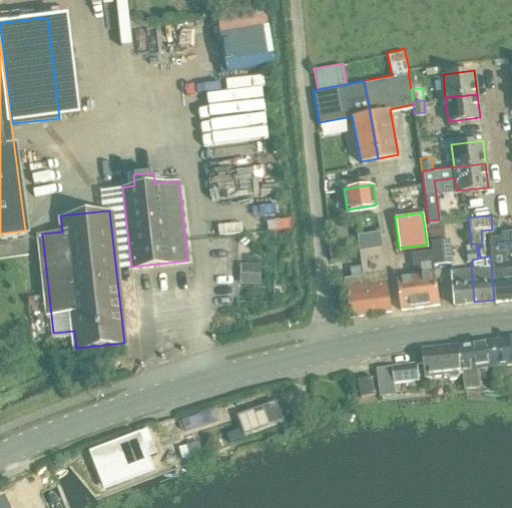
[(441,220),(429,222),(431,235),(443,233),(441,220)]
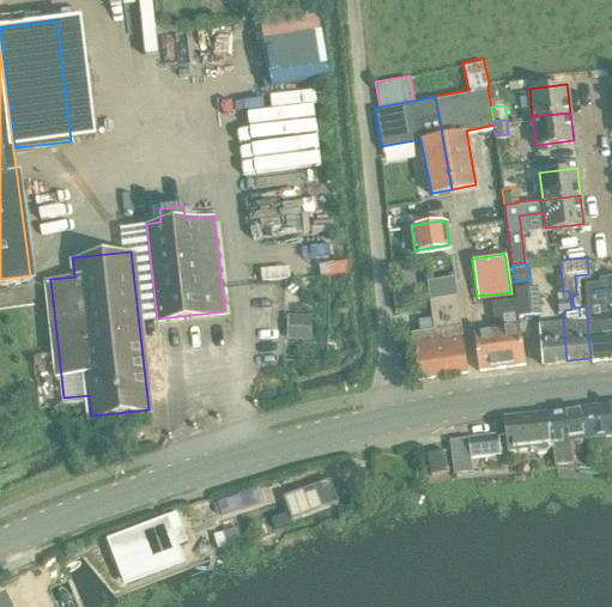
[(611,272),(598,274),(598,279),(585,280),(587,305),(586,305),(591,358),(611,356),(611,272)]
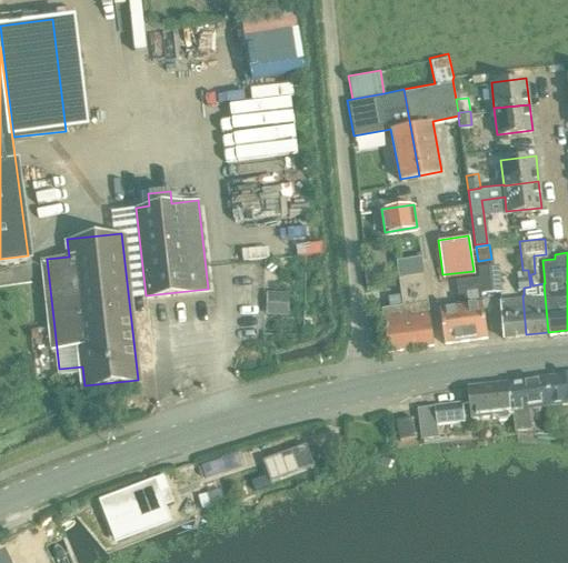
[(402,303),(381,307),(388,349),(434,342),(421,255),(396,259),(402,303)]
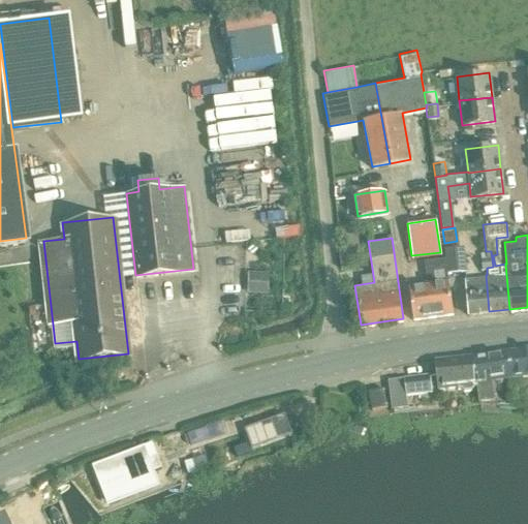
[(462,245),(459,245),(443,246),(444,255),(446,271),(465,269),(463,252),(462,245)]
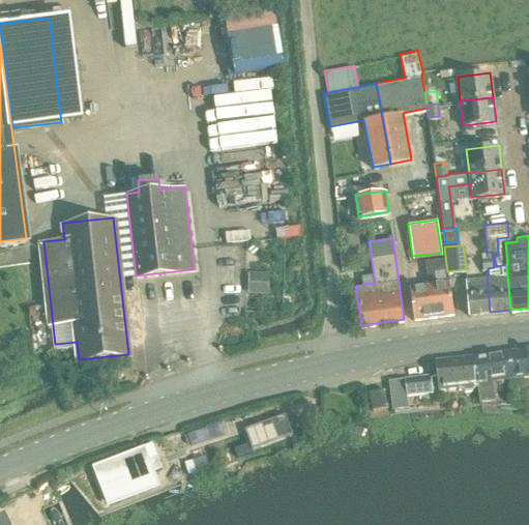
[(482,268),(488,268),(494,267),(492,252),(487,252),(487,256),(480,257),(482,268)]
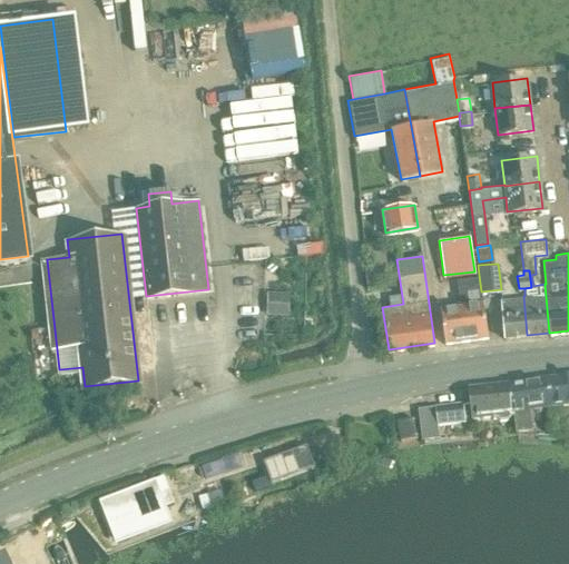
[(455,278),(459,305),(440,307),(445,342),(488,336),(481,292),(479,275),(455,278)]
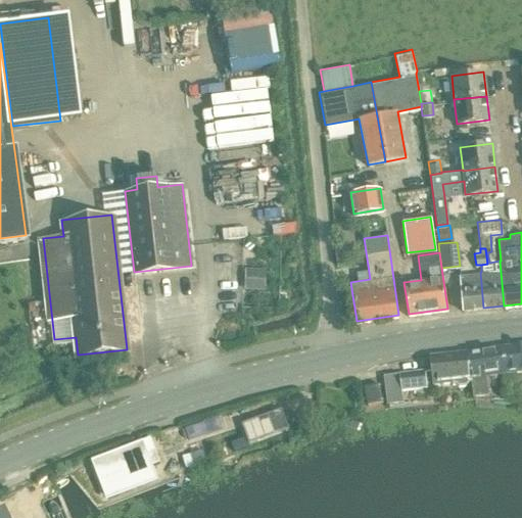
[(245,266),(245,286),(265,287),(265,267),(245,266)]
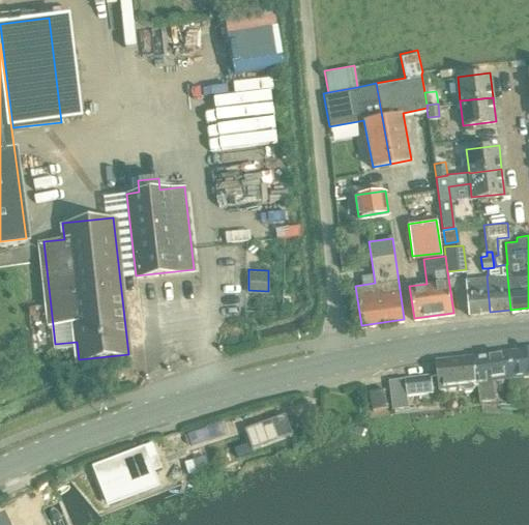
[(468,314),(490,312),(487,275),(465,278),(468,314)]
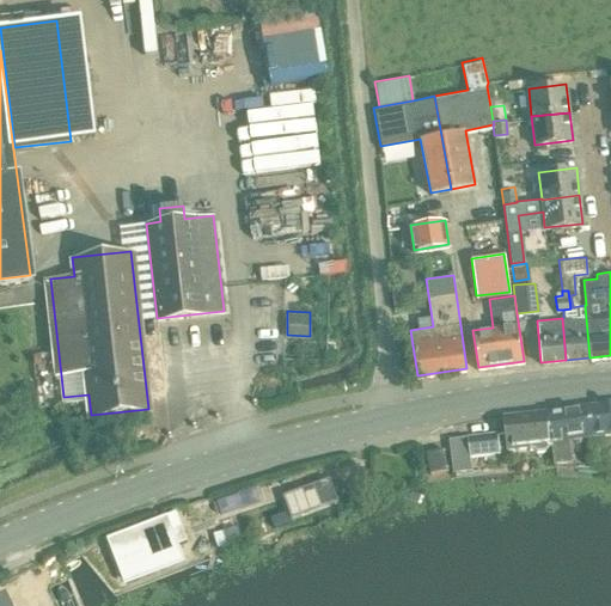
[(610,399),(586,403),(582,404),(586,436),(610,432),(610,399)]
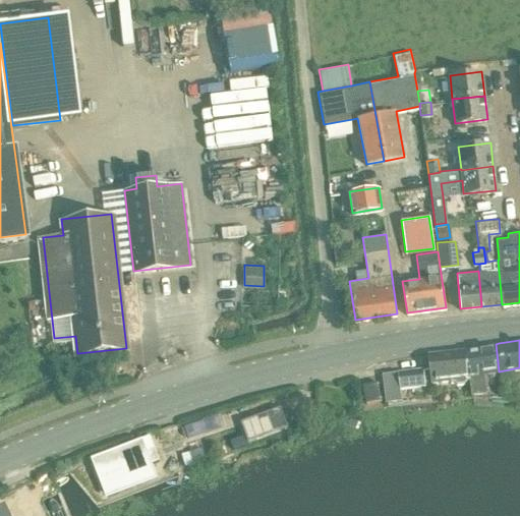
[(496,344),(464,347),(468,378),(469,378),(471,392),(485,390),(483,374),(499,371),(496,344)]
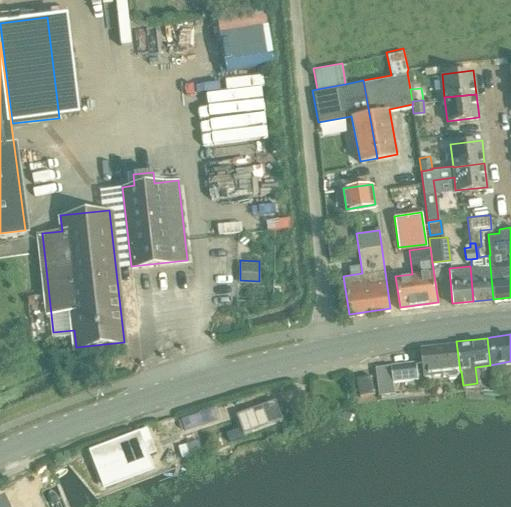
[(456,341),(420,346),(424,373),(443,370),(449,375),(456,374),(458,371),(460,371),(456,341)]
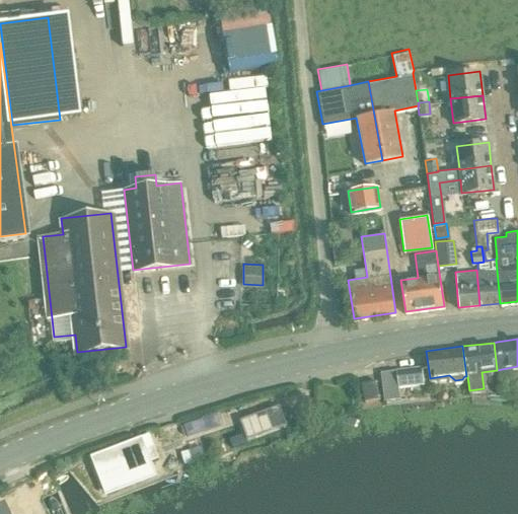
[(383,398),(399,396),(398,385),(423,382),(421,365),(395,368),(379,370),(383,398)]
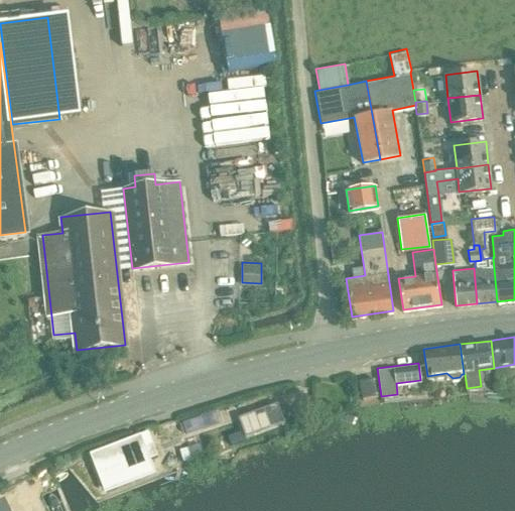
[(362,397),(377,394),(374,376),(359,379),(362,397)]
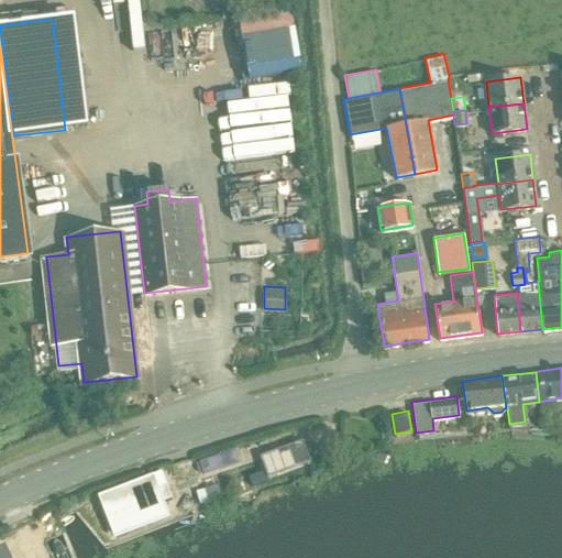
[(301,438),(271,450),(278,471),(310,459),(301,438)]
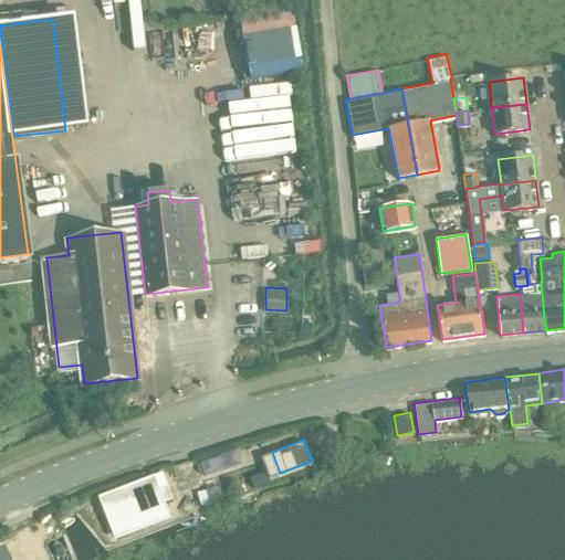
[(252,485),(269,479),(265,469),(250,475),(252,485)]
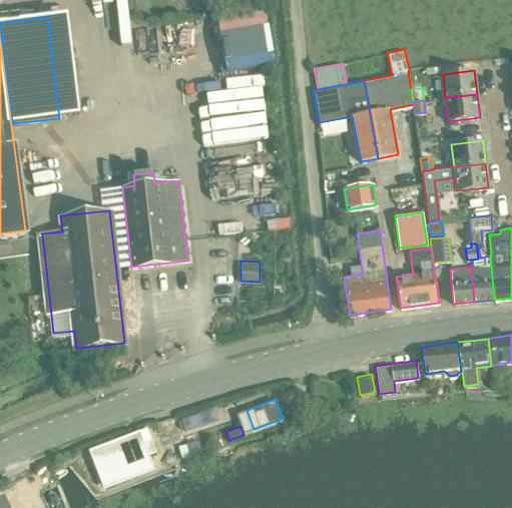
[(138,429),(86,448),(92,466),(98,483),(135,470),(142,468),(138,456),(146,453),(138,429)]
